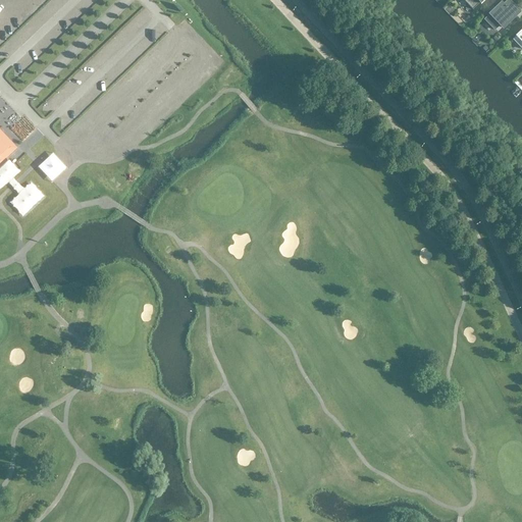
[(462,0),(463,1),(463,0),(472,9),(472,10),(479,3),(481,5),(485,0),(462,0)]
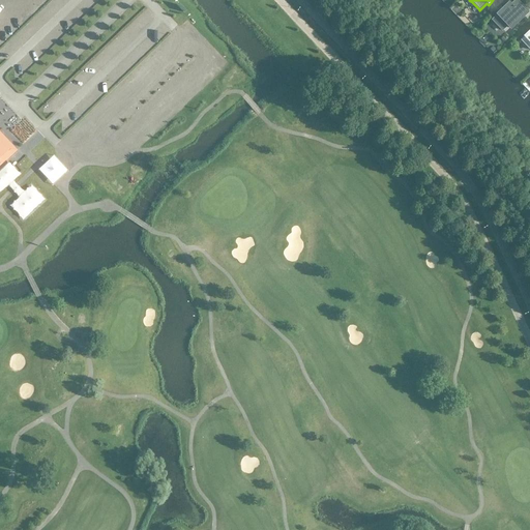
[(504,9),(492,21),(493,22),(501,30),(502,31),(507,26),(510,29),(529,11),(524,6),(527,3),(523,0),(518,0),(511,6),(509,4),(508,5),(504,9)]
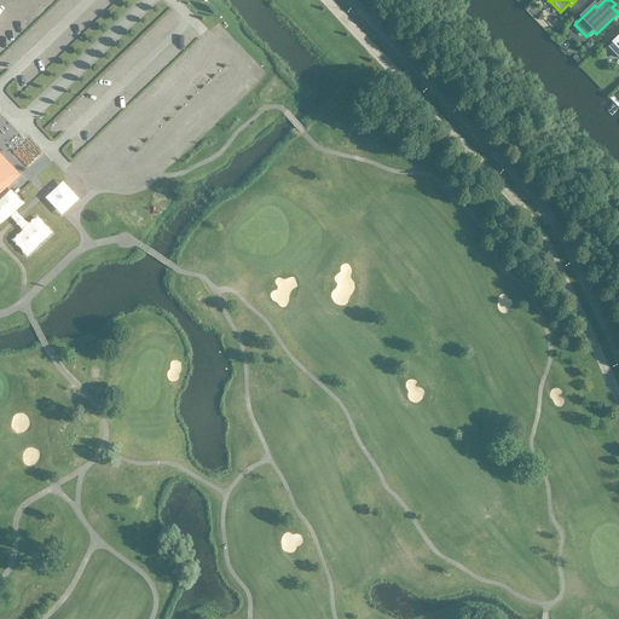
[(217,68),(220,64),(227,71),(233,67),(217,51),(208,59),(217,68)]
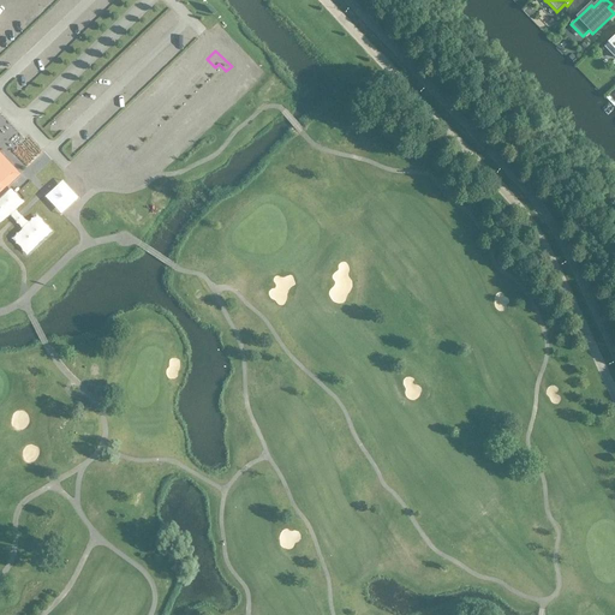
[(264,64),(261,69),(272,81),(275,76),(264,64)]
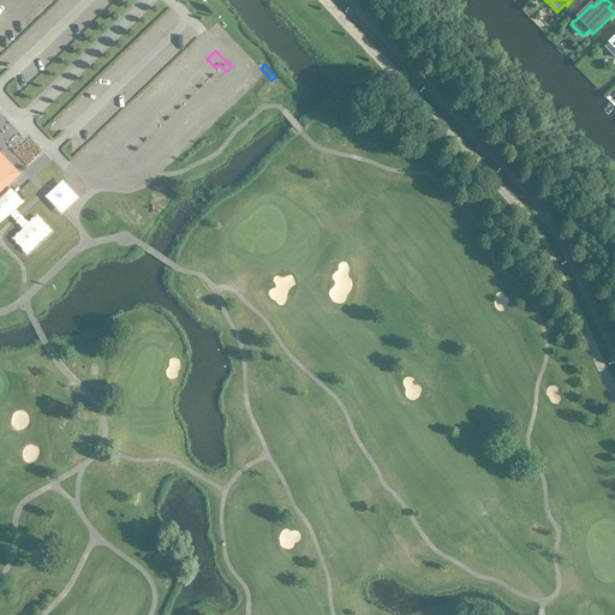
[(96,162),(105,151),(97,147),(89,157),(96,162)]
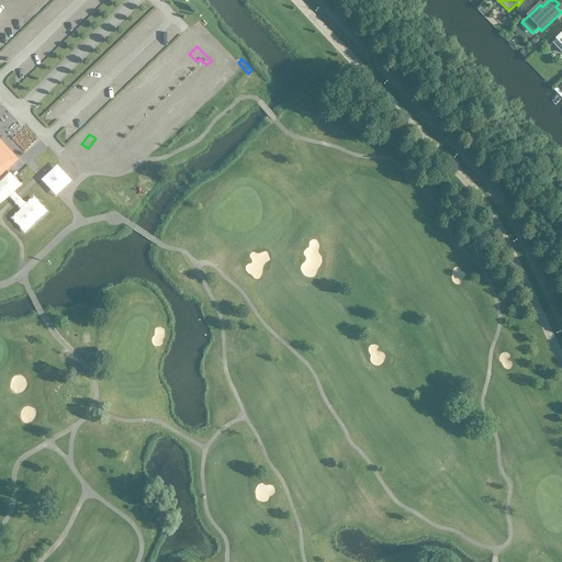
[(0,176),(18,160),(0,141),(0,176)]
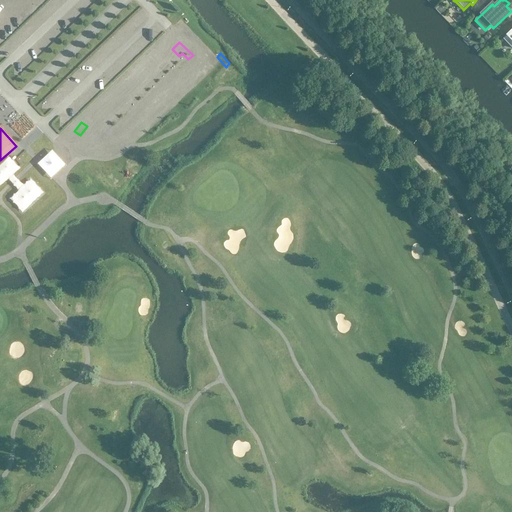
[(88,155),(102,140),(97,135),(83,150),(88,155)]
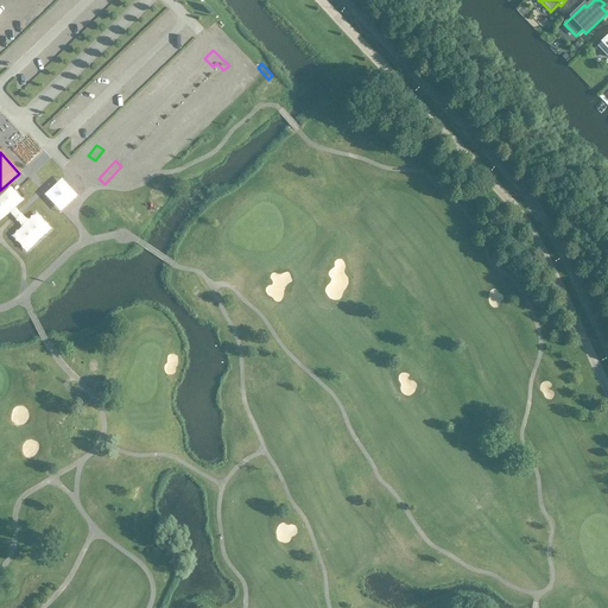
[(116,179),(109,187),(121,197),(128,190),(116,179)]
